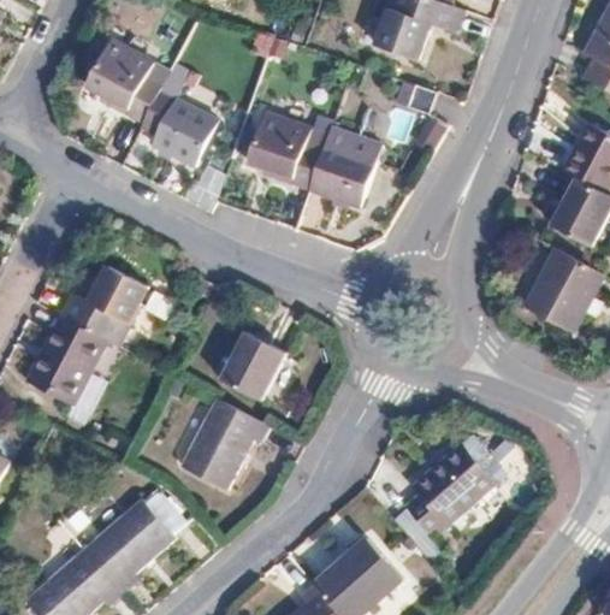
[(455,33),(463,10),(448,4),(437,0),(391,0),(374,47),(416,61),(427,31),(425,30),(427,23),(455,33)]
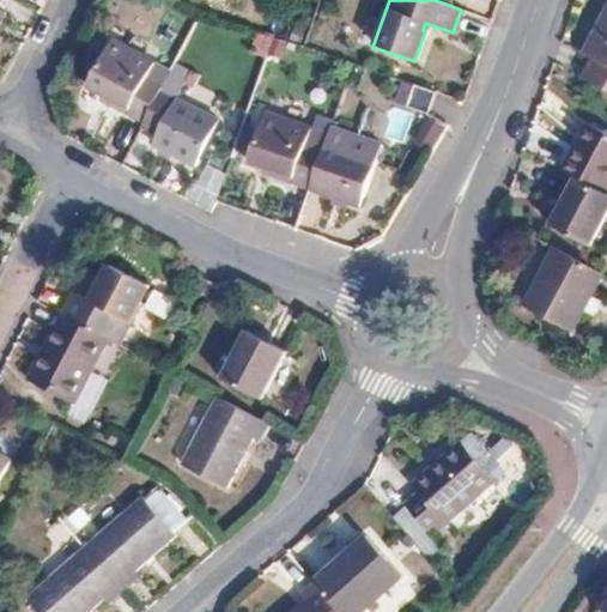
[(606,7),(583,54),(590,58),(581,77),(606,91),(606,7)]
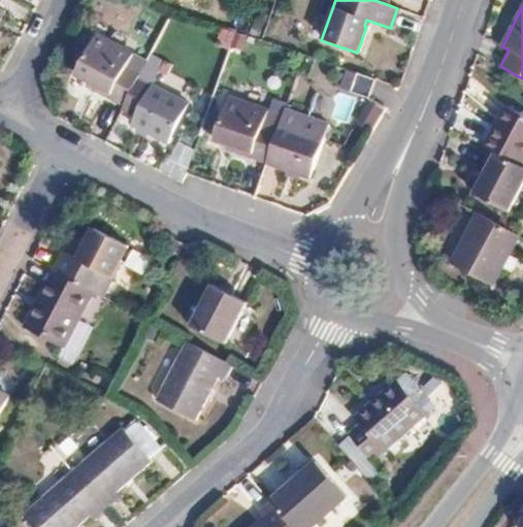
[(213,42),(236,51),(241,34),(218,26),(213,42)]
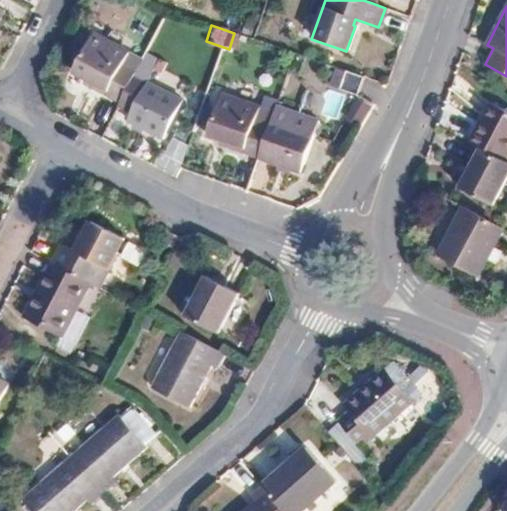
[(137,61),(139,59),(91,33),(70,70),(88,80),(85,85),(116,102),(137,61)]
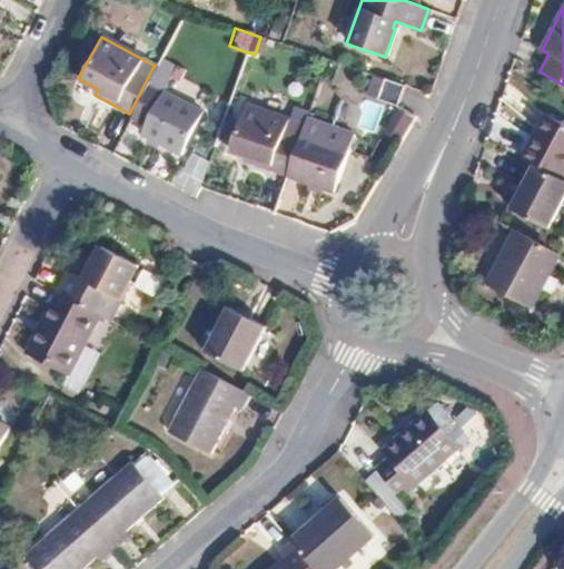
[(129,114),(127,117),(141,125),(138,131),(179,154),(200,113),(159,90),(167,77),(152,68),(129,114)]
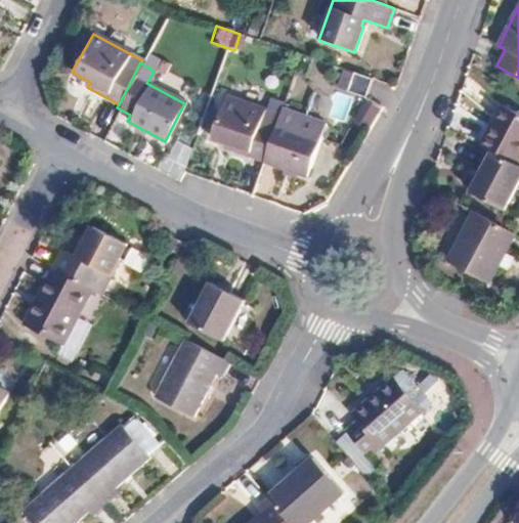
[(370,78),(352,72),(346,90),(362,96),(370,78)]
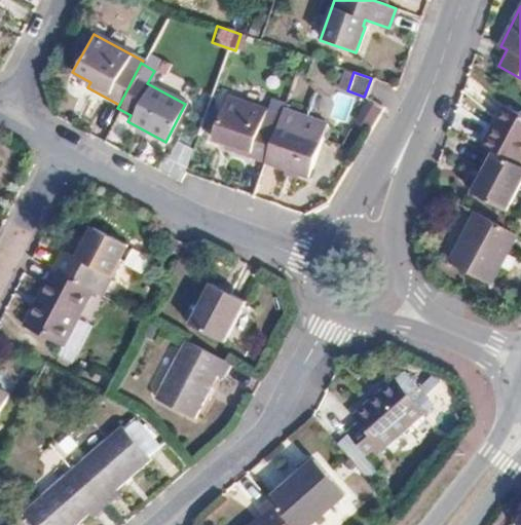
[(262,161),(274,128),(261,123),(265,110),(224,96),(210,138),(229,145),(227,149),(262,161)]
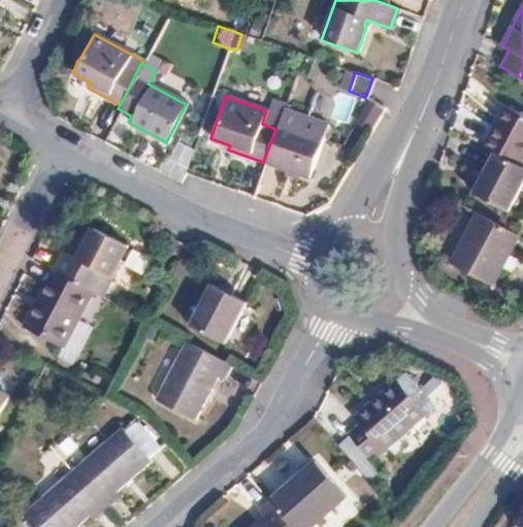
[(363,99),(355,120),(370,127),(380,105),(363,99)]
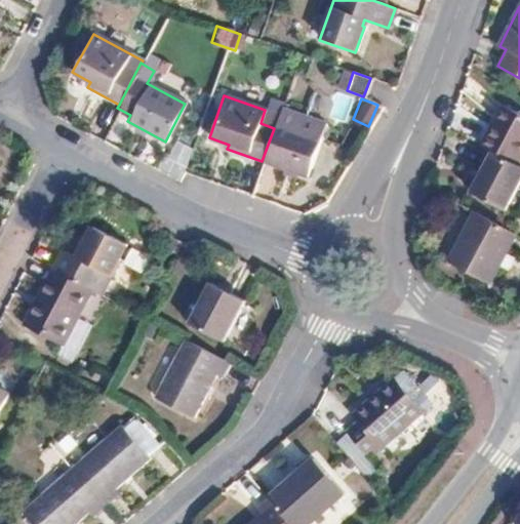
[(519,113),(502,104),(479,146),(491,152),(514,164),(519,152),(519,113)]
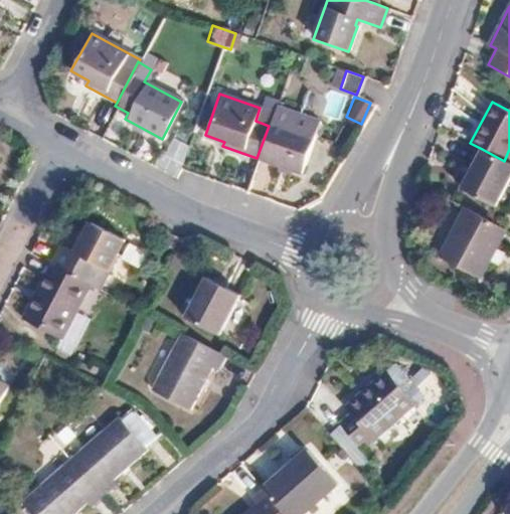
[(309,134),(314,120),(275,107),(269,126),(257,158),(299,173),(313,135),(309,134)]
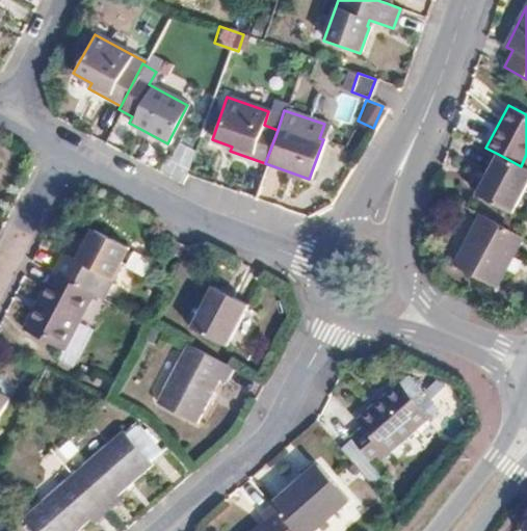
[(324,124),(319,138),(323,139),(328,126),(324,124)]
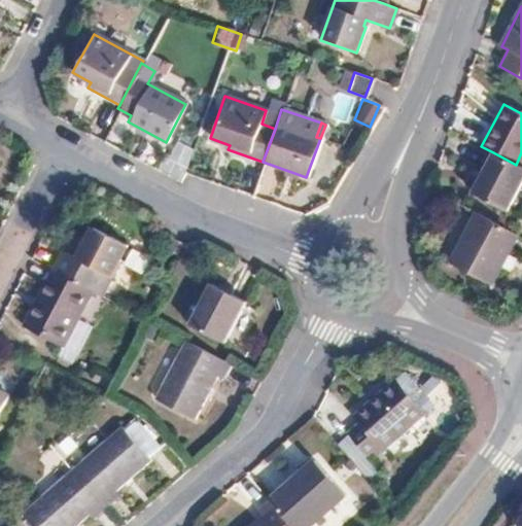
[(521,168),(516,165),(493,152),(472,194),(505,210),(521,176),(521,168)]
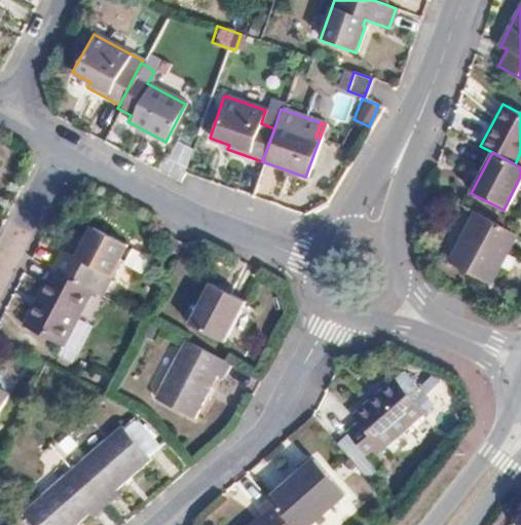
[(514,233),(474,212),(447,262),(487,283),(514,233)]
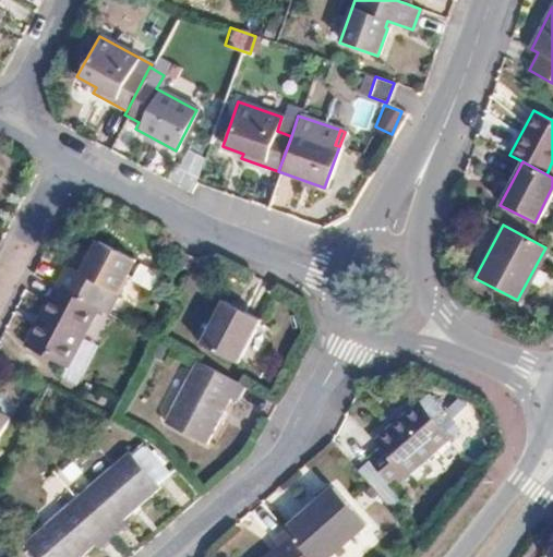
[(64,265),(55,286),(95,307),(107,313),(134,259),(96,240),(80,273),(64,265)]
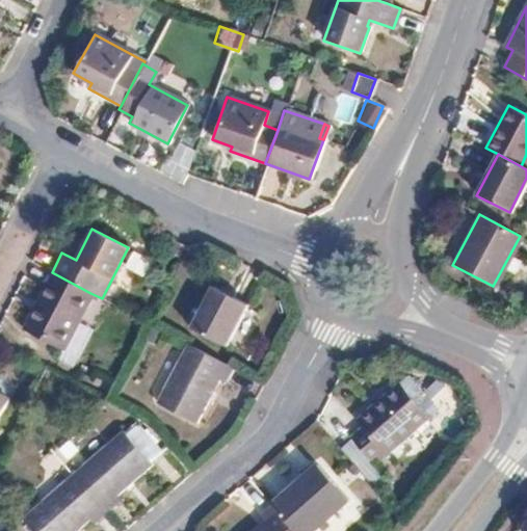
[(61,349),(90,293),(52,272),(22,328),(61,349)]
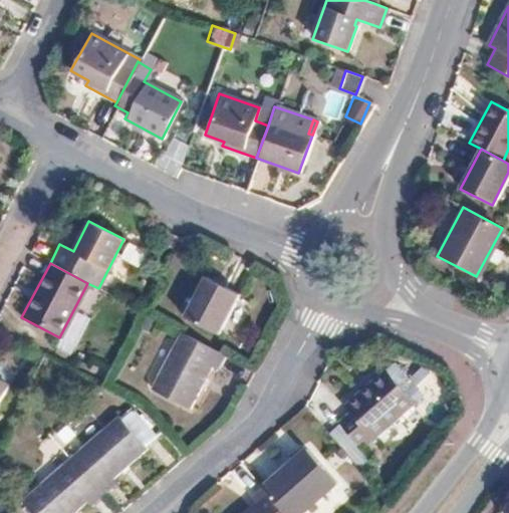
[(205,276),(184,316),(218,334),(239,293),(205,276)]
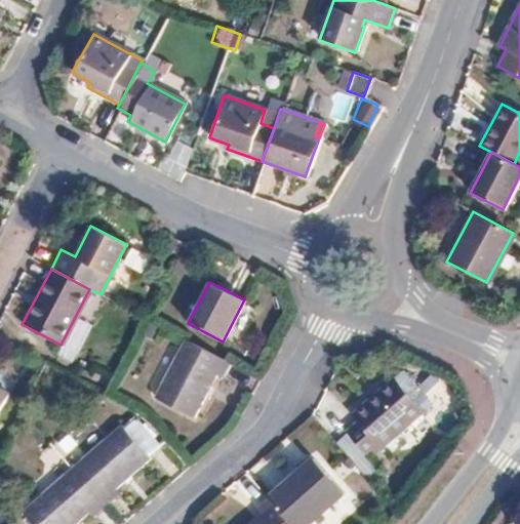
[(227,362),(183,338),(153,397),(193,417),(215,374),(220,376),(227,362)]
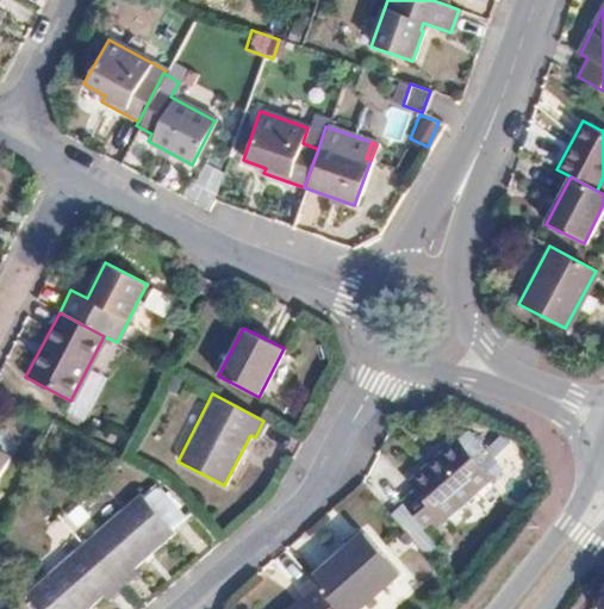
[(455,439),(405,480),(411,489),(398,499),(425,532),(440,519),(442,521),(490,478),(455,439)]
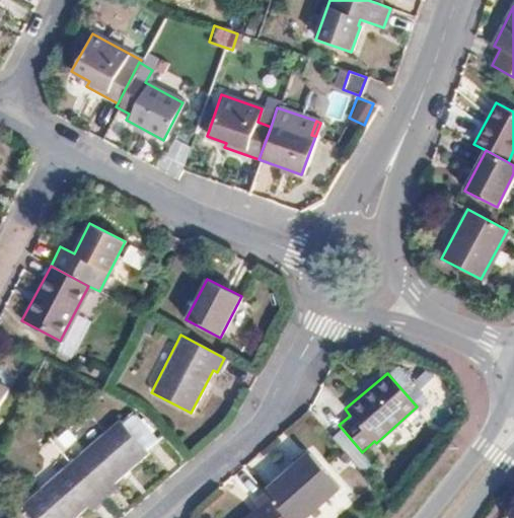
[(69,462),(101,500),(115,489),(111,484),(146,452),(118,419),(69,462)]
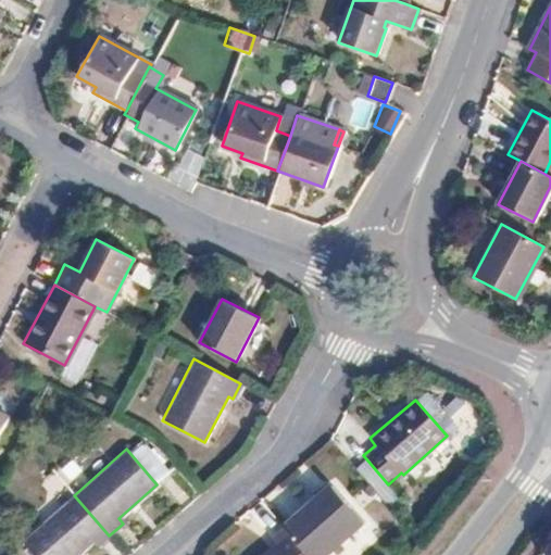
[(328,484),(310,502),(312,506),(285,529),(308,554),(325,554),(362,522),(328,484)]
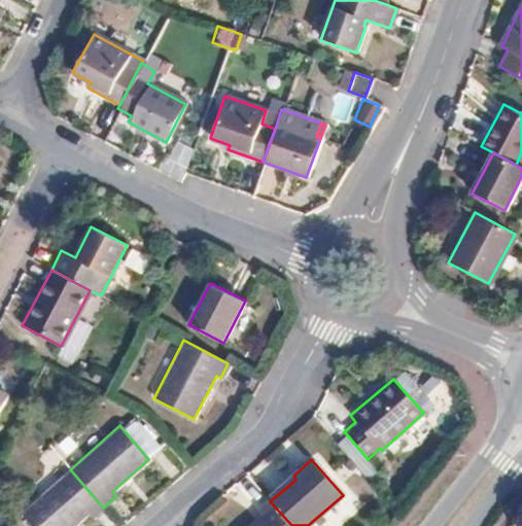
[(103,507),(70,469),(20,512),(32,525),(72,525),(87,514),(91,519),(103,507)]
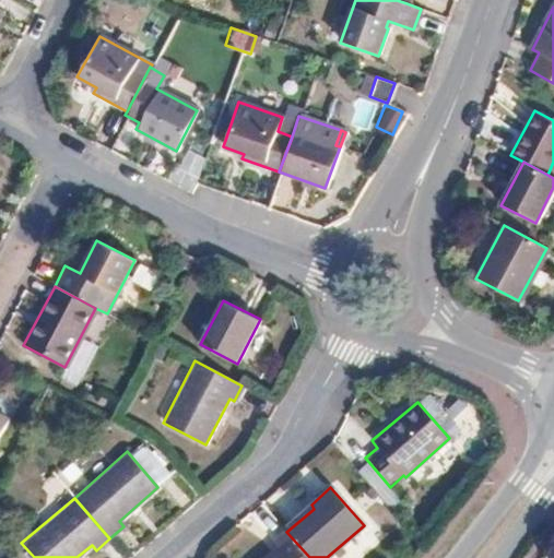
[(311,505),(284,529),(286,532),(314,509),(311,505)]
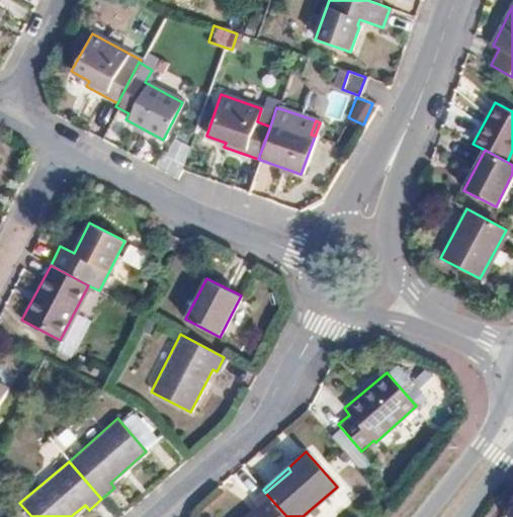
[(286,516),(265,493),(263,490),(249,502),(255,509),(245,516),(286,516)]
